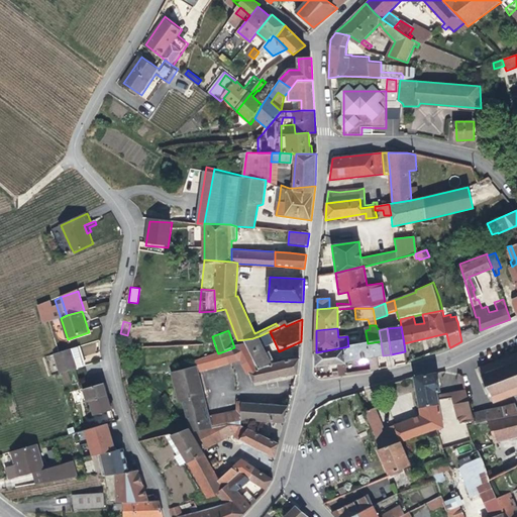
[(252,338),(245,339),(246,343),(238,345),(242,357),(244,364),(245,363),(254,359),(257,368),(271,365),(259,336),(252,338)]
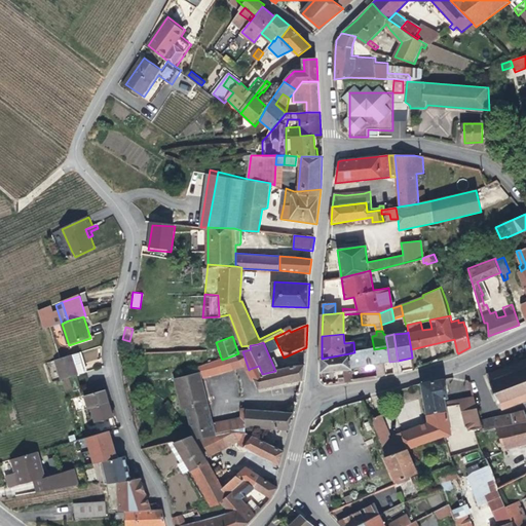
[(367,350),(354,352),(349,353),(351,368),(389,362),(387,347),(374,349),(367,350)]
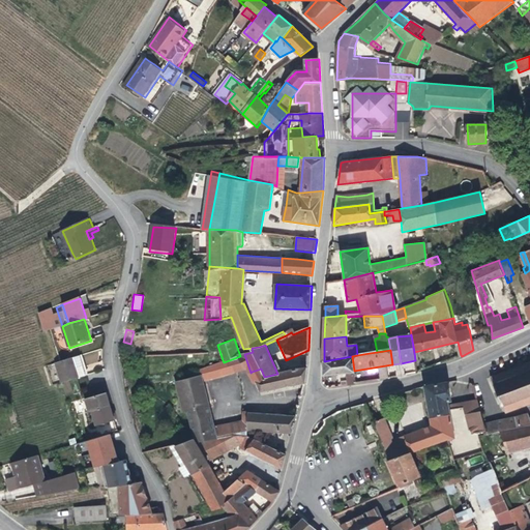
[(248,366),(244,354),(240,356),(232,359),(235,371),(248,366)]
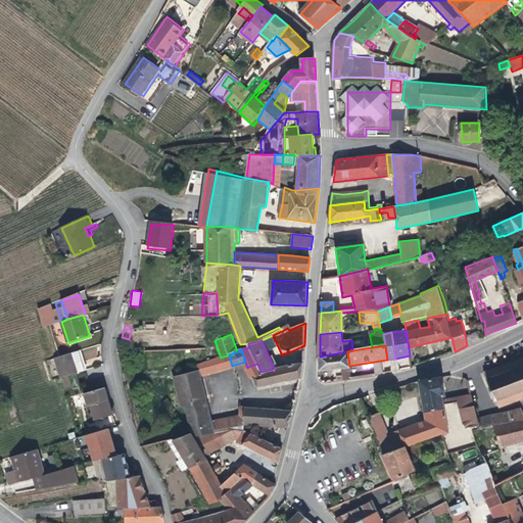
[(347,351),(320,357),(319,371),(342,368),(343,376),(337,376),(337,380),(350,378),(350,375),(349,372),(349,366),(347,351)]
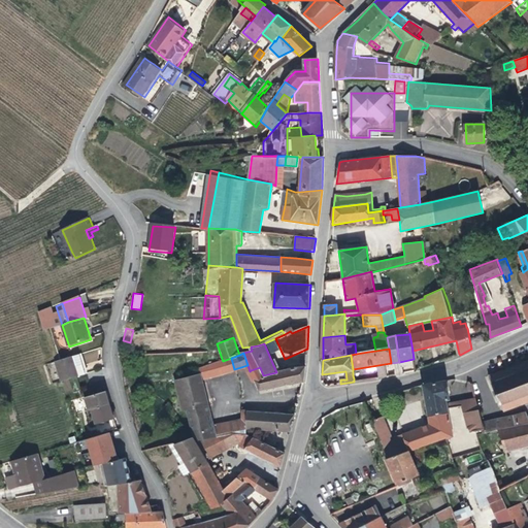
[(72,356),(61,359),(56,361),(62,381),(77,375),(72,356)]
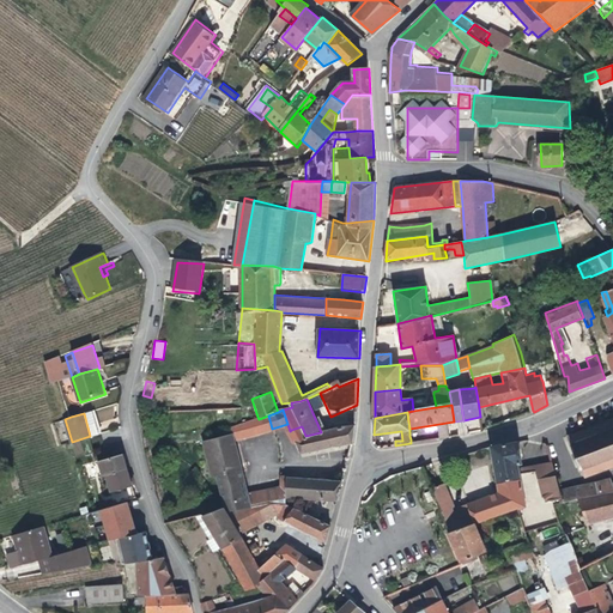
[(272,429),(268,416),(259,419),(258,417),(231,426),(232,434),(235,432),(236,438),(272,429)]
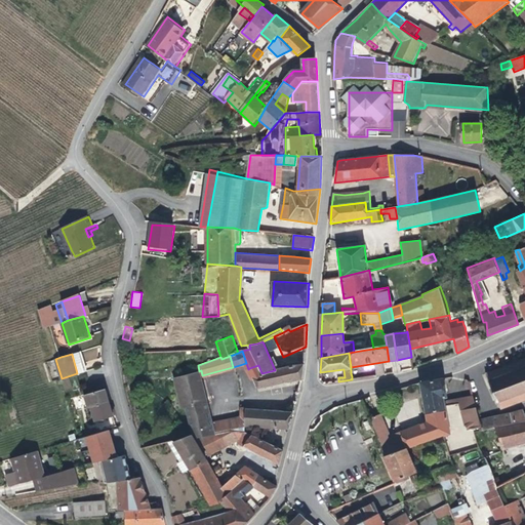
[(499,409),(524,399),(524,359),(487,374),(499,409)]
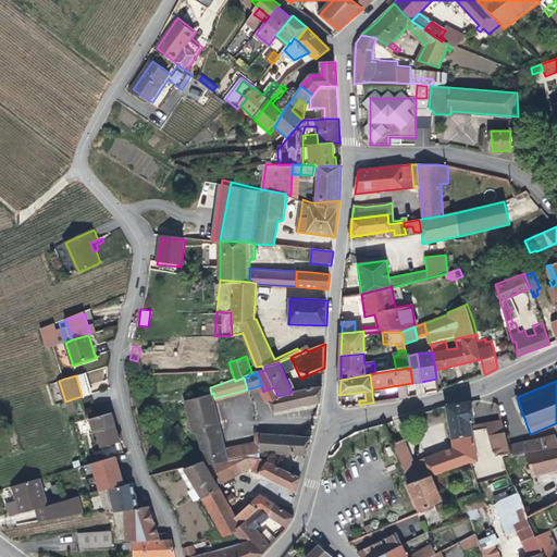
[(310,390),(292,393),(277,396),(274,387),(264,391),(269,401),(271,400),(274,411),(321,404),(323,387),(310,390)]
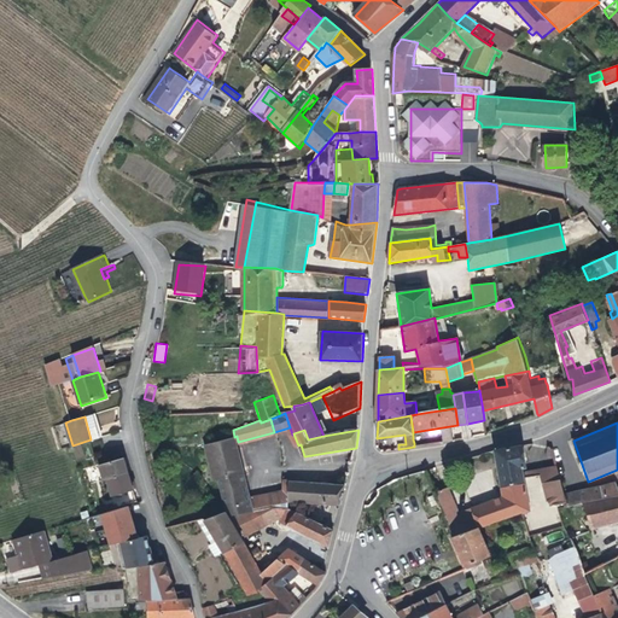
[(250,496),(238,442),(237,436),(234,437),(207,445),(215,482),(221,482),(228,514),(249,511),(254,509),(250,496)]
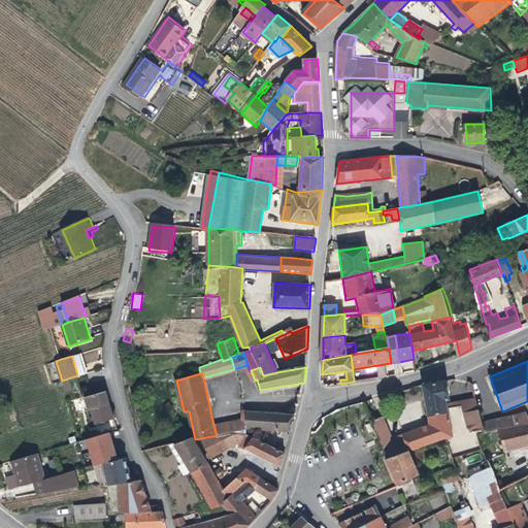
[(447,381),(424,385),(431,425),(392,438),(383,416),(371,420),(387,459),(407,452),(408,454),(446,439),(453,462),(483,452),(474,432),(483,430),(482,424),(475,399),(463,402),(462,403),(461,406),(447,409),(447,405),(446,400),(450,400),(447,381)]
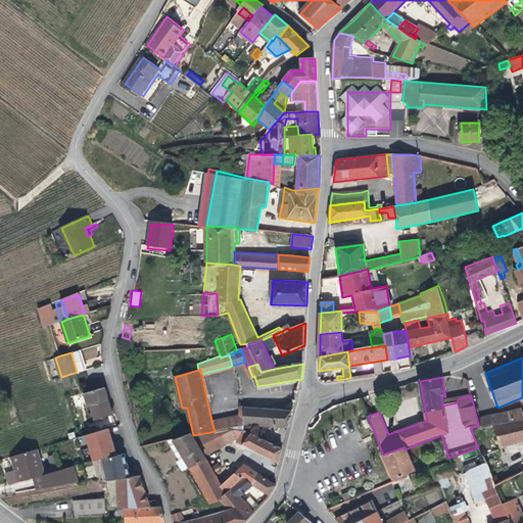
[(84,394),(74,397),(84,432),(94,429),(115,422),(105,387),(84,394)]
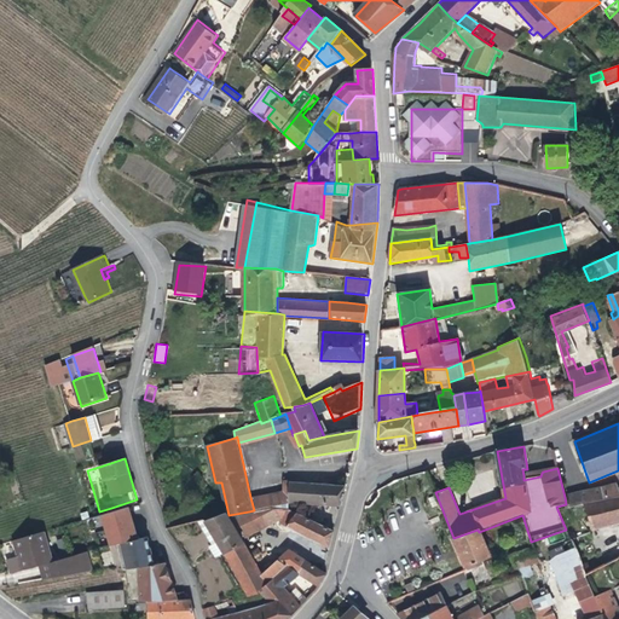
[(341,505),(347,486),(283,481),(283,491),(283,508),(289,509),(289,502),(341,505)]
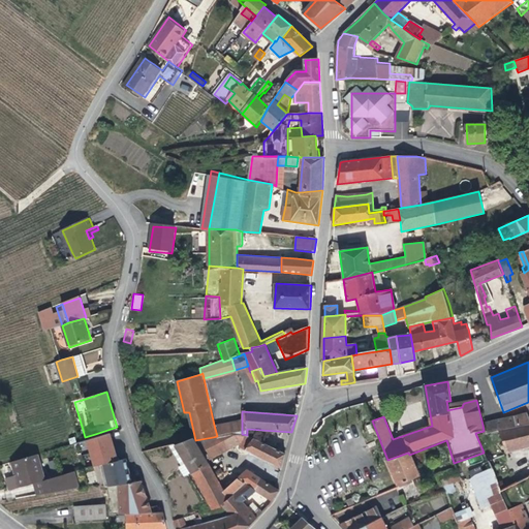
[(528,418),(527,413),(483,425),(484,431),(484,434),(498,431),(528,423),(528,418)]
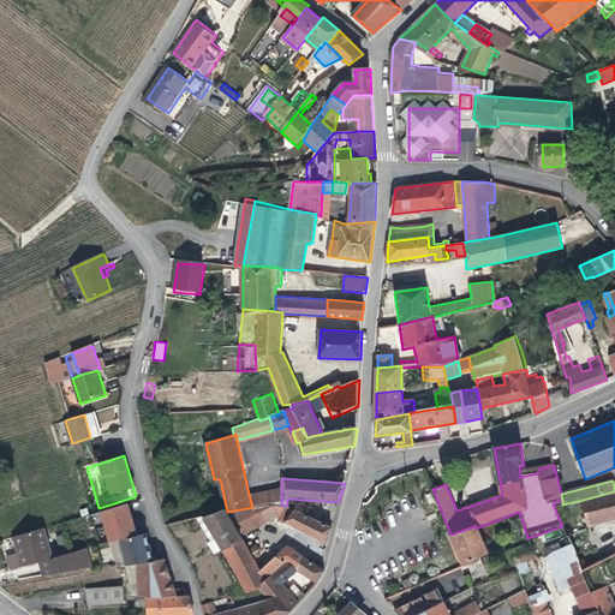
[(281,505),(281,488),(249,494),(252,507),(269,505),(279,505),(281,505)]
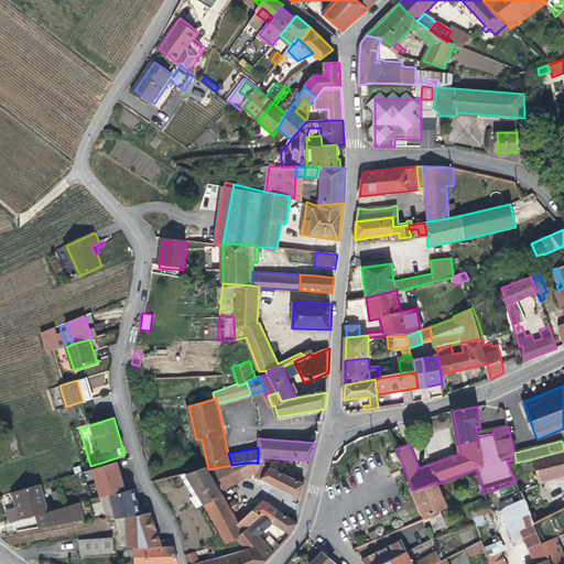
[(563,476),(563,451),(531,459),(541,483),(563,476)]
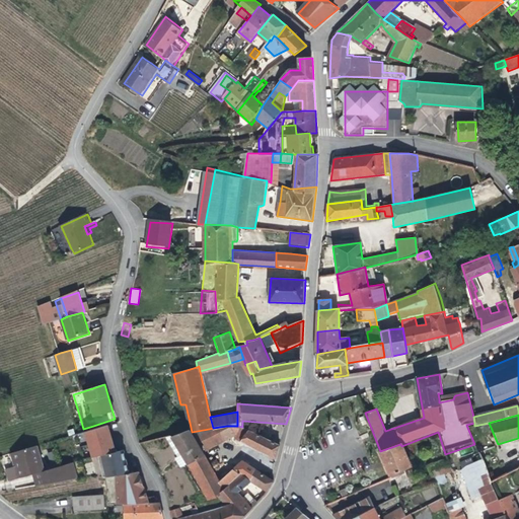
[(365,416),(360,418),(363,426),(368,424),(365,416)]
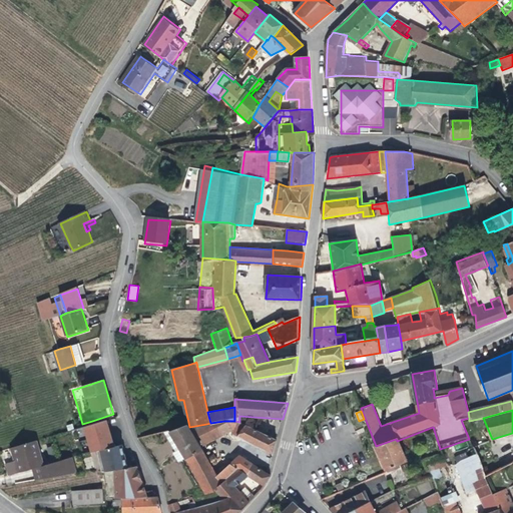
[(233,434),(234,433),(233,433),(232,421),(224,421),(210,423),(206,424),(212,438),(233,434)]
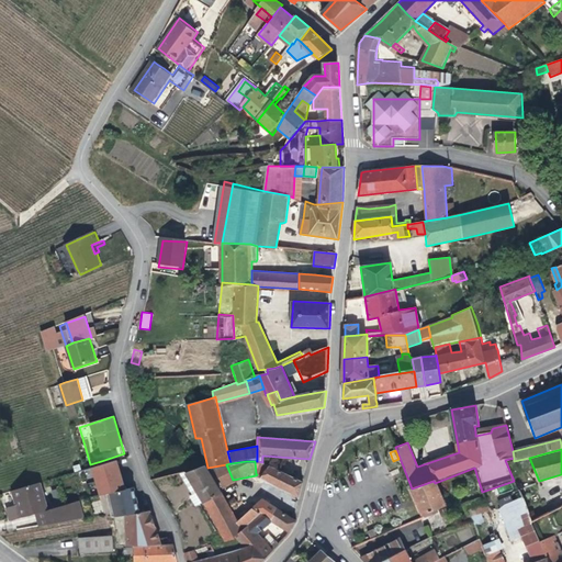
[(226,464),(208,468),(215,483),(233,480),(226,464)]
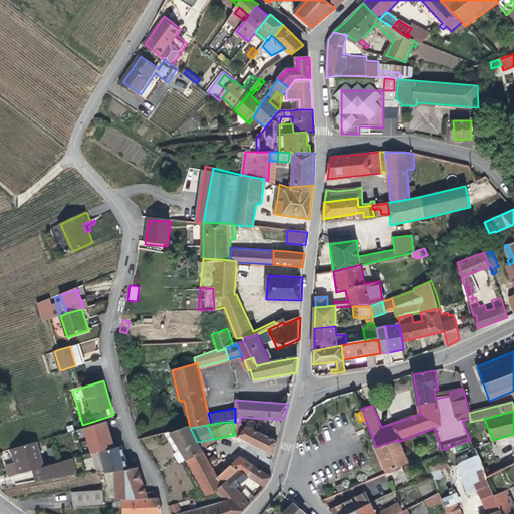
[(277,441),(248,425),(244,430),(240,437),(273,455),(277,441)]
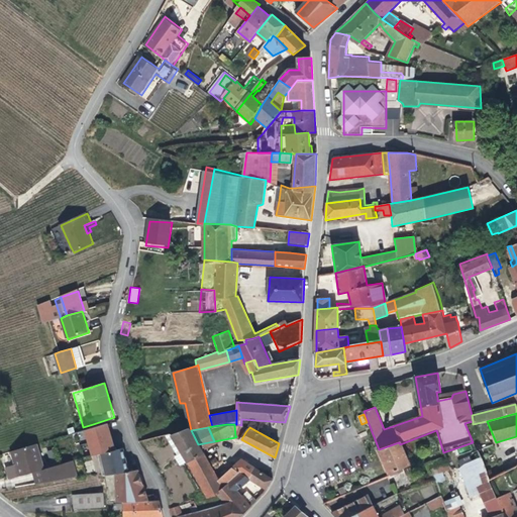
[(245,432),(239,429),(236,436),(241,439),(245,432)]
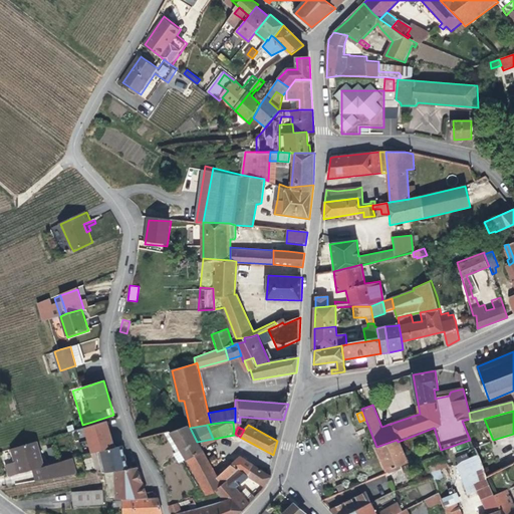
[(197,442),(190,428),(171,432),(171,433),(186,460),(187,461),(203,452),(197,442)]
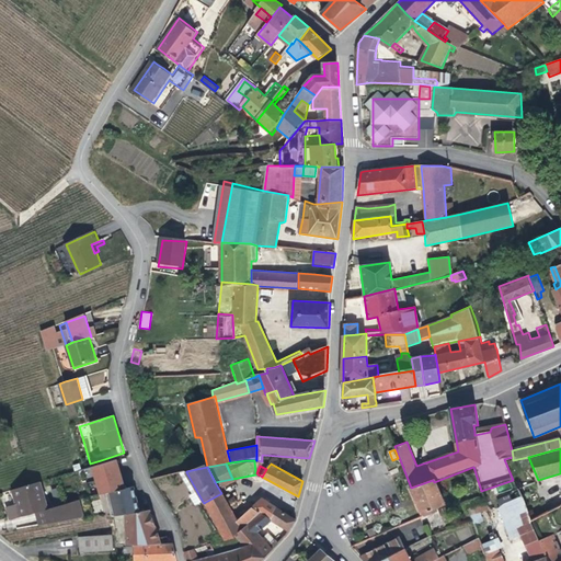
[(203,502),(186,472),(183,473),(195,494),(191,496),(196,505),(203,502)]
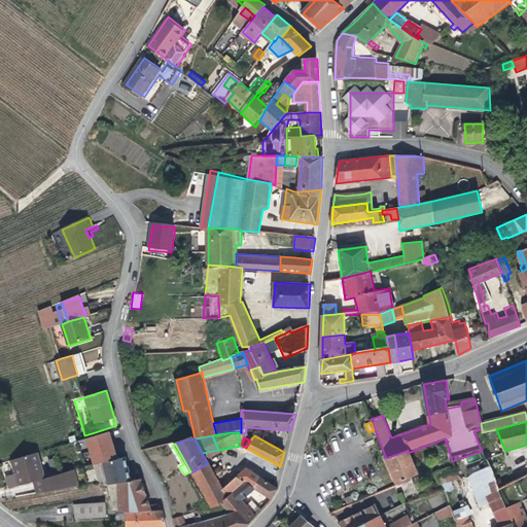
[(407,451),(386,458),(396,482),(417,475),(408,453),(407,451)]
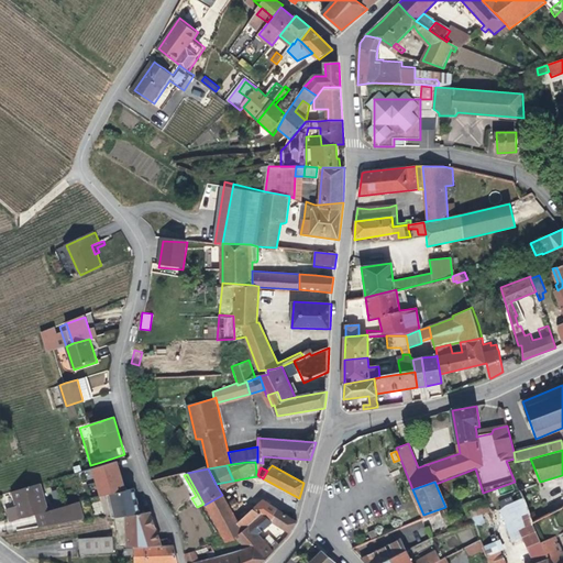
[(537,484),(519,492),(527,508),(532,523),(550,514),(548,509),(537,484)]
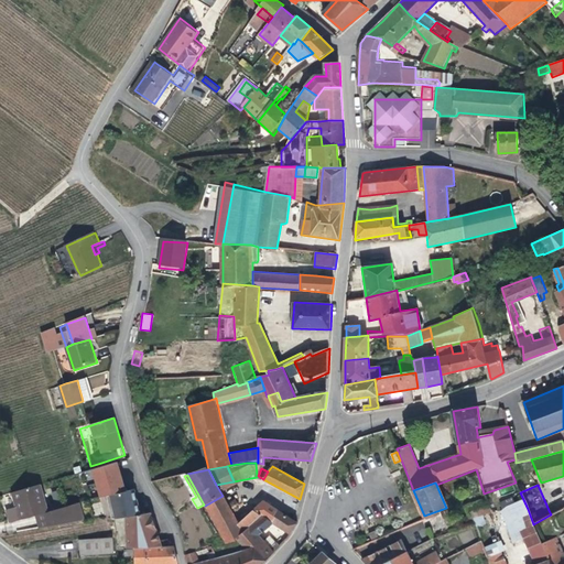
[(7,511),(9,523),(10,524),(36,517),(47,513),(41,486),(12,495),(15,509),(7,511)]
